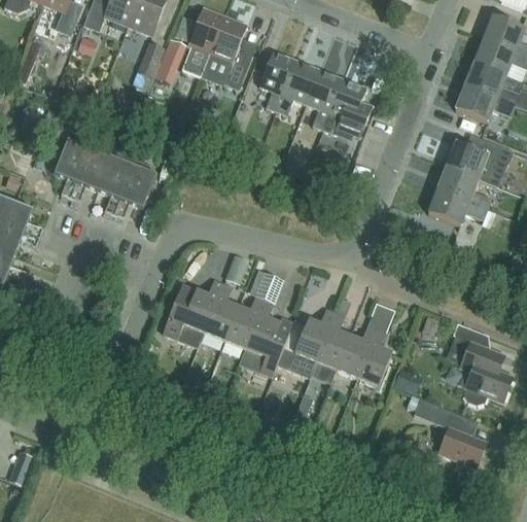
[(30,0),(42,4),(44,0),(5,0),(3,7),(18,13),(27,9),(30,0)]
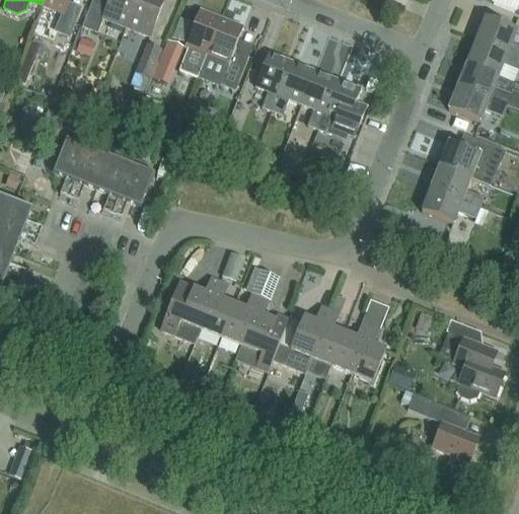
[(44,0),(42,4),(63,12),(56,28),(68,33),(77,10),(66,6),(68,0),(44,0)]
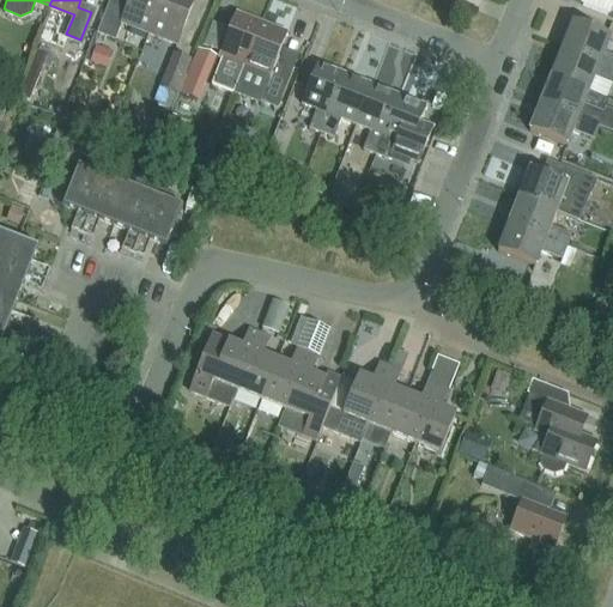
[(122,19),(149,30),(159,0),(128,0),(127,4),(117,0),(108,0),(97,30),(115,37),(122,19)]
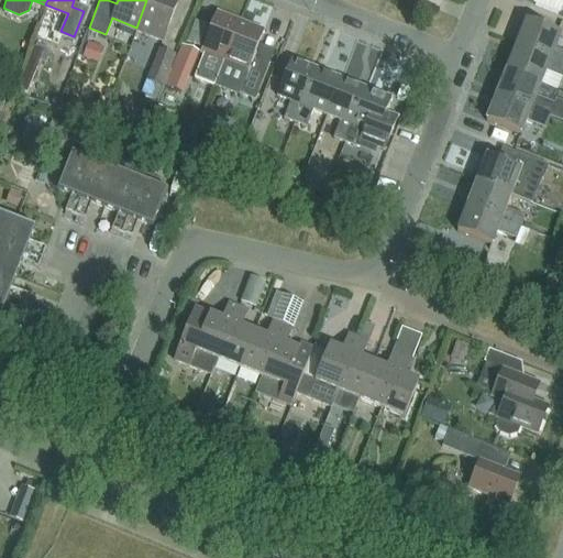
[(146,0),(136,28),(162,37),(176,0),(146,0)]
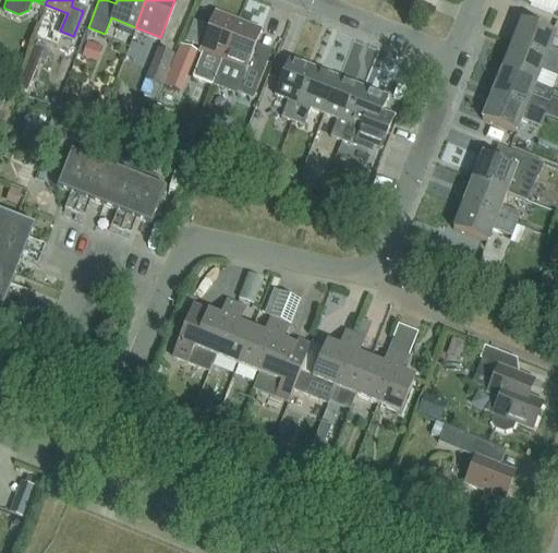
[(195,65),(192,73),(211,82),(215,73),(221,58),(222,58),(238,17),(215,9),(199,49),(202,50),(195,65)]
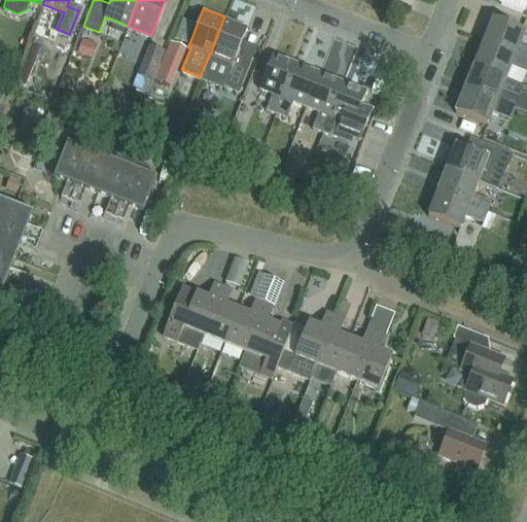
[(491,15),(481,44),(526,60),(526,44),(519,41),(524,29),(491,15)]
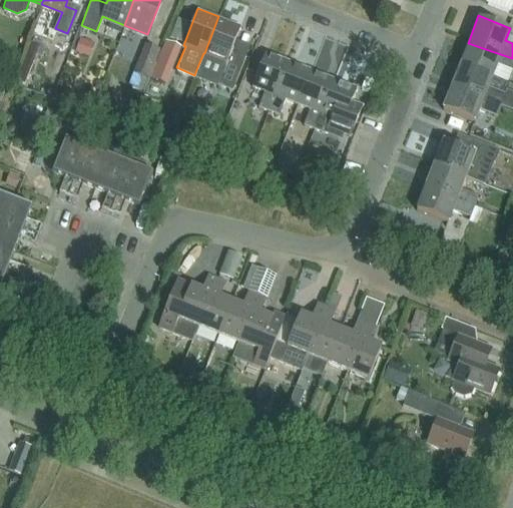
[(204,53),(196,74),(231,88),(245,53),(230,47),(239,24),(218,16),(204,53)]
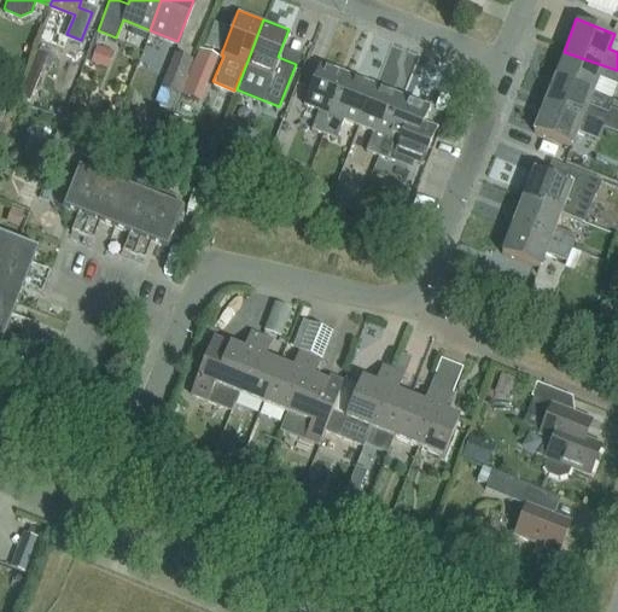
[(91,59),(101,63),(108,47),(97,42),(91,59)]
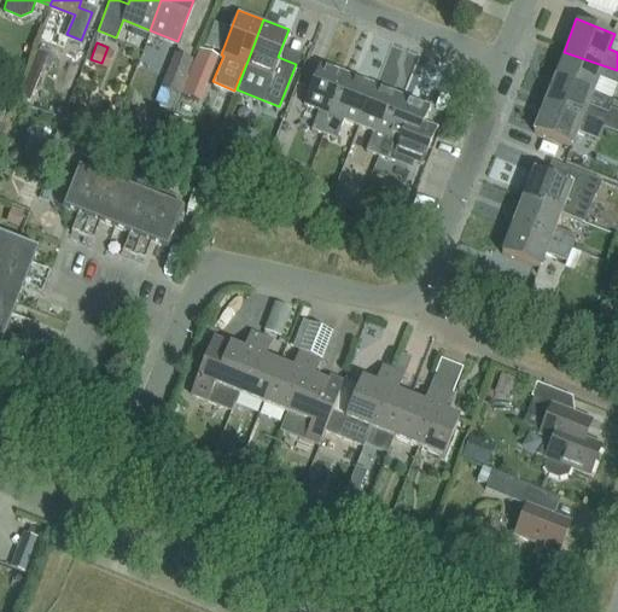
[(198,45),(181,89),(199,97),(200,98),(207,80),(217,53),(198,45)]
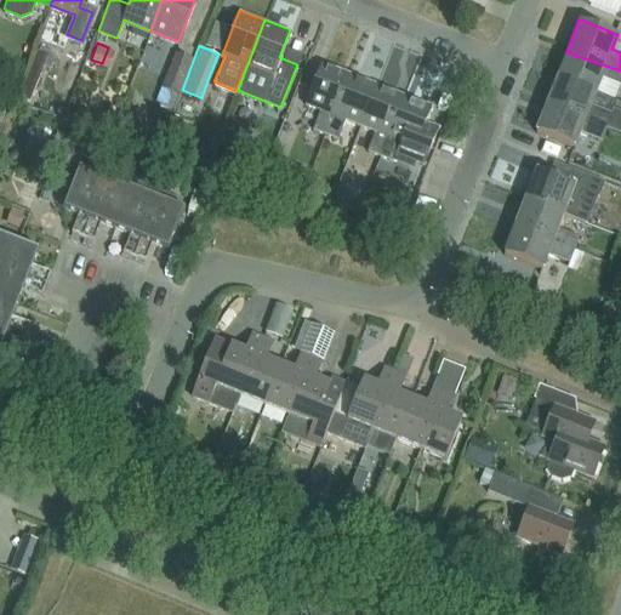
[(28,97),(47,52),(36,47),(18,94),(28,97)]
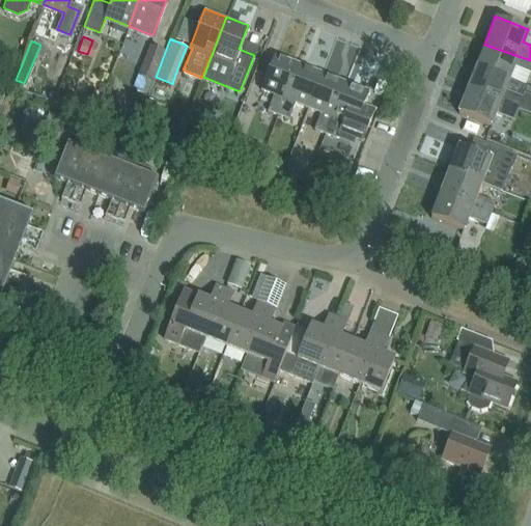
[(165,48),(148,42),(137,72),(154,78),(165,48)]
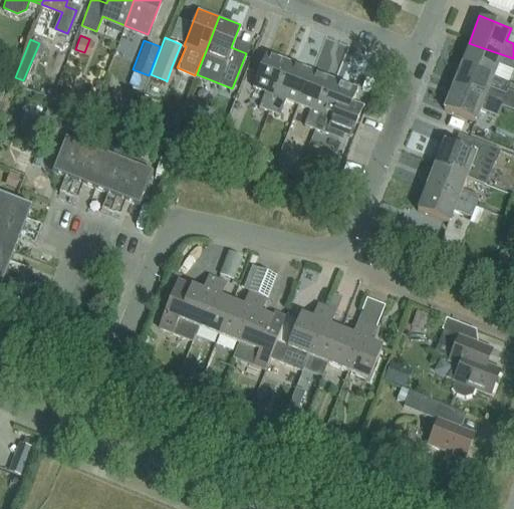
[(513,58),(469,43),(461,61),(493,73),(498,61),(513,67),(513,58)]
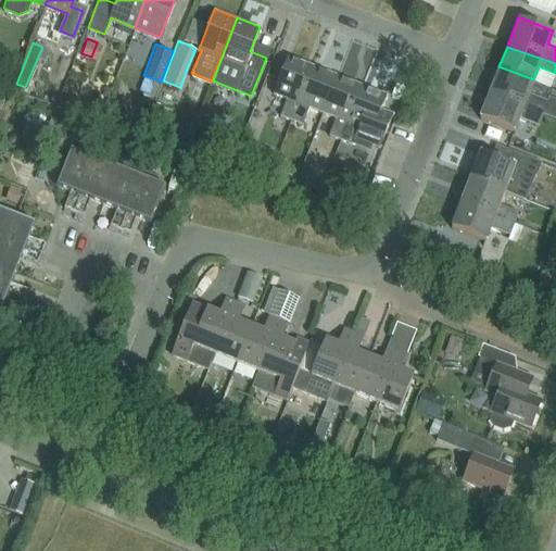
[(280,113),(291,117),(312,64),(287,54),(273,90),(287,96),(280,113)]
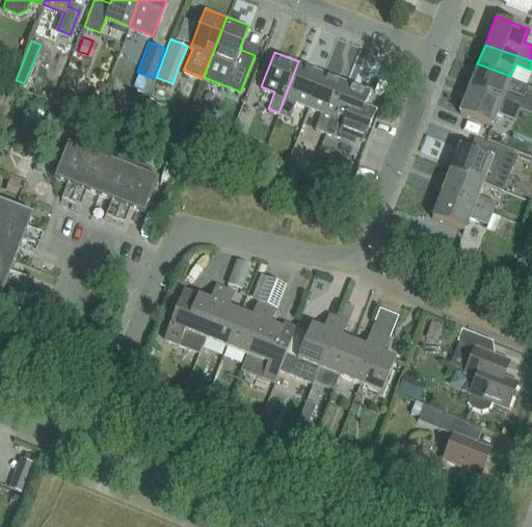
[(322,71),(298,61),(278,112),(289,116),(296,100),(309,105),(322,71)]
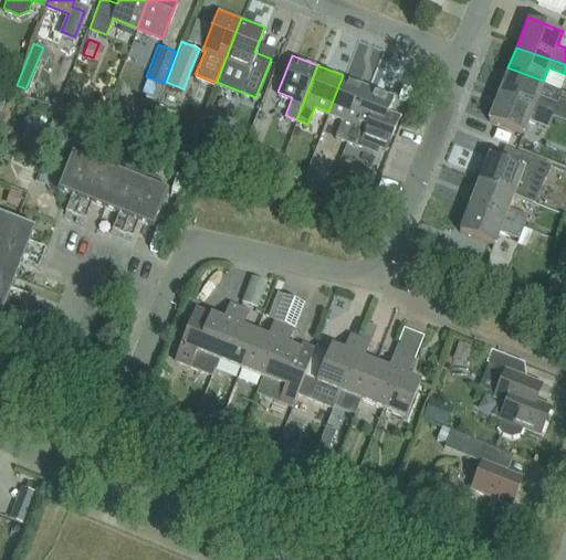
[(537,94),(543,81),(507,67),(499,92),(553,114),(565,118),(565,98),(559,96),(557,102),(537,94)]
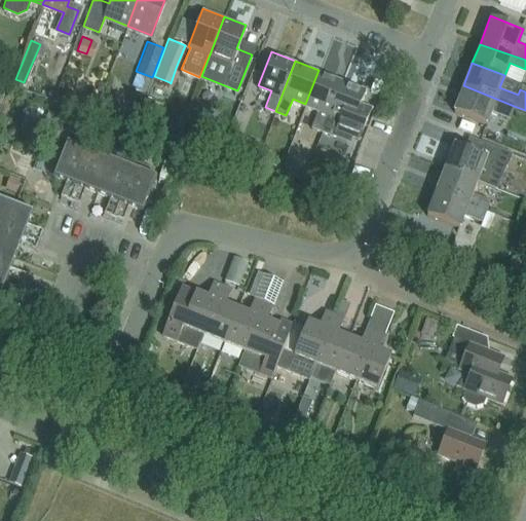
[(341,79),(318,70),(305,104),(317,109),(311,125),(322,129),(341,80),(341,79)]
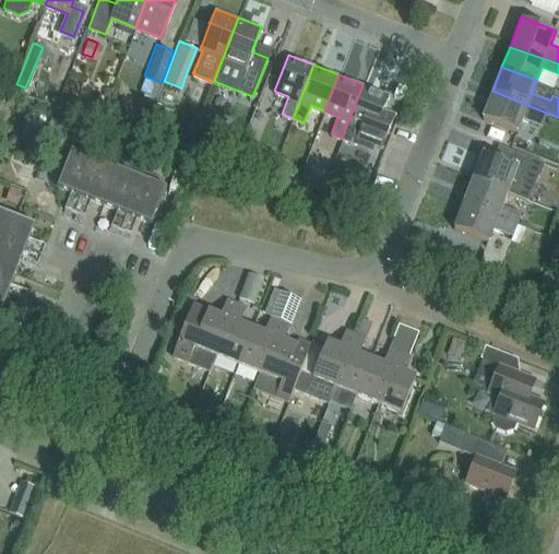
[(363,84),(363,85),(342,138),(353,142),(360,125),(373,130),(388,94),(363,84)]
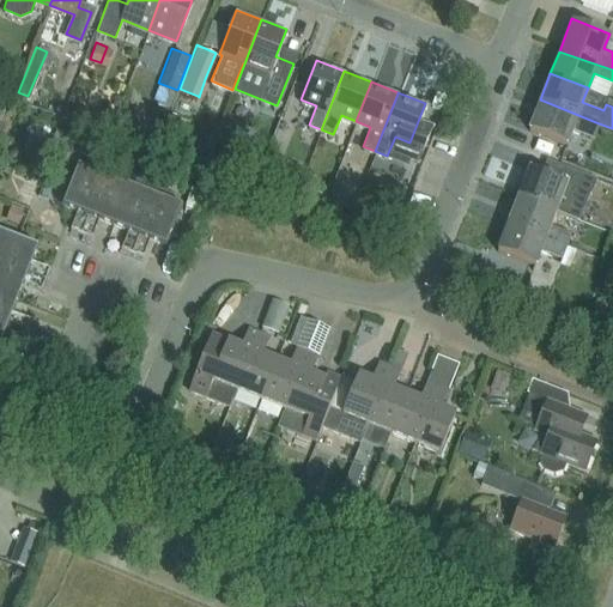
[(46,109),(60,115),(64,105),(49,99),(46,109)]
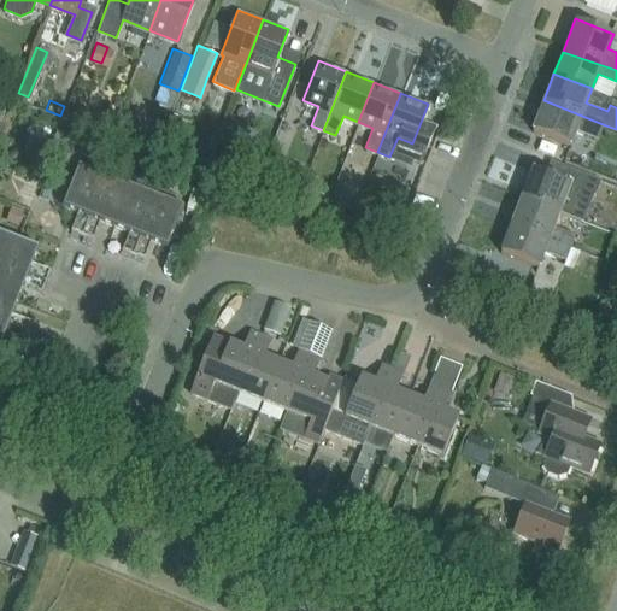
[(597,136),(603,124),(544,100),(533,128),(570,144),(576,128),(597,136)]
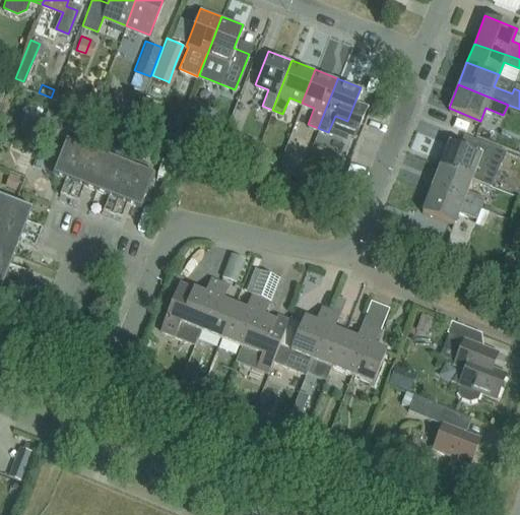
[(107,99),(98,103),(103,115),(112,111),(107,99)]
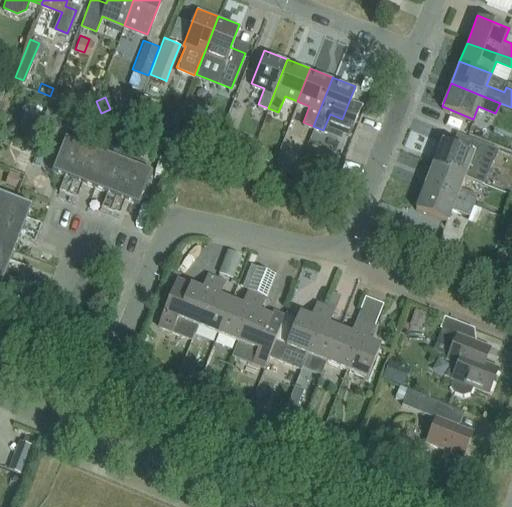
[(64,111),(51,107),(48,115),(44,113),(39,126),(56,133),(64,111)]
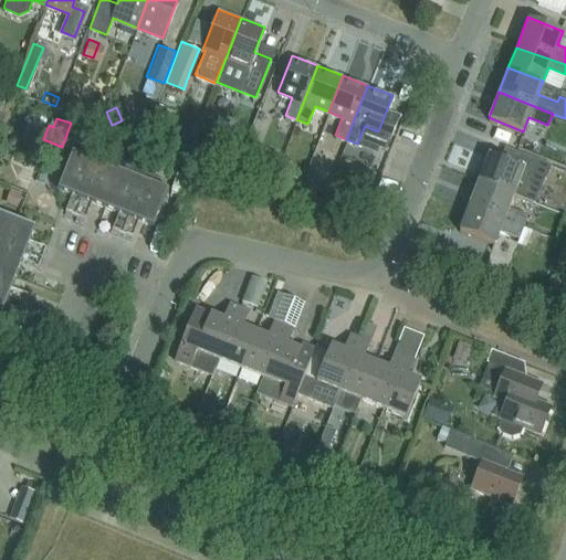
[(240,156),(233,172),(252,179),(266,185),(276,160),(262,155),(265,145),(247,138),(240,156)]
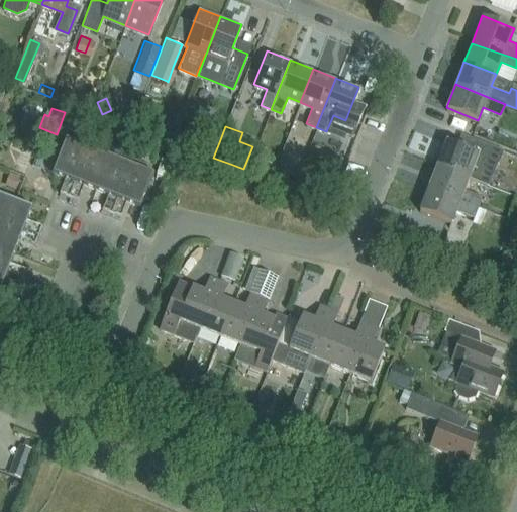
[(180,128),(175,141),(184,145),(190,132),(180,128)]
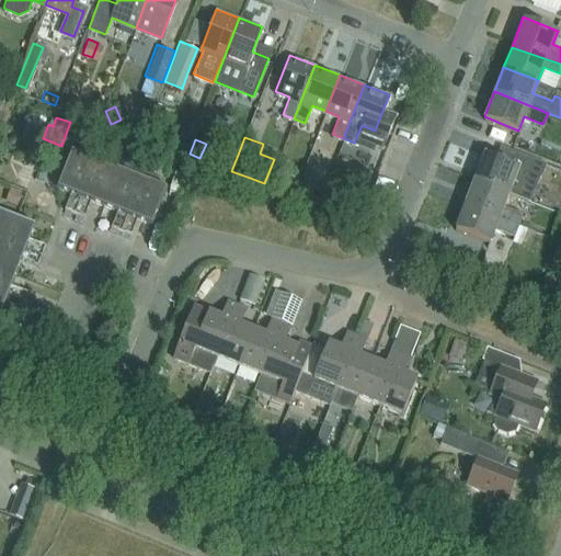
[(484,151),(474,177),(508,191),(528,199),(538,173),(540,174),(545,160),(500,144),(495,156),(484,151)]
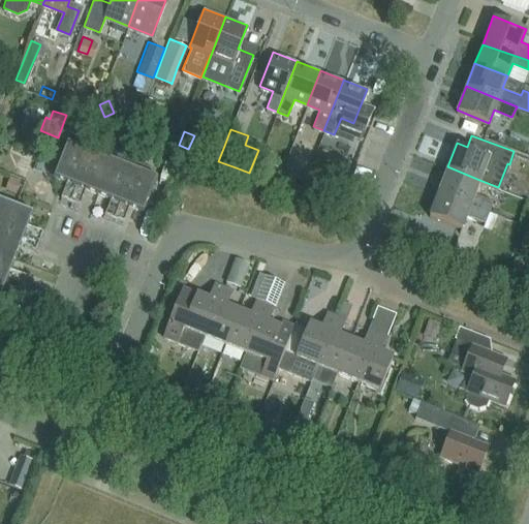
[(122,139),(118,149),(133,155),(137,145),(122,139)]
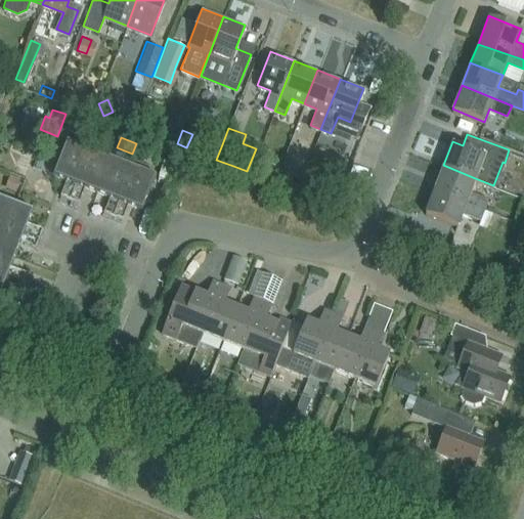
[(60,192),(70,197),(89,147),(67,138),(53,173),(66,177),(60,192)]
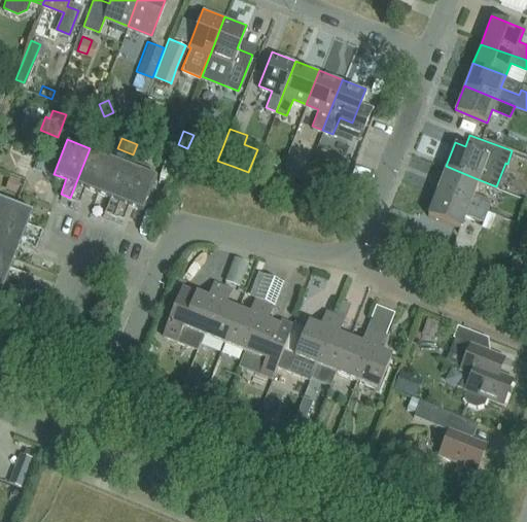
[(97,190),(109,157),(90,148),(70,198),(79,202),(85,186),(97,190)]
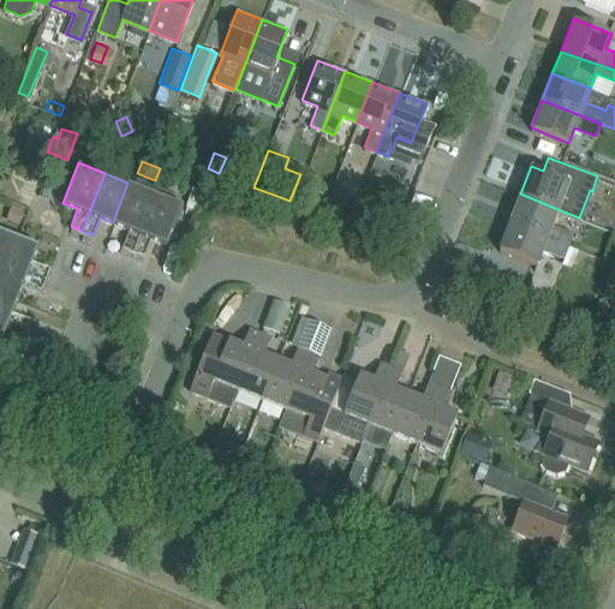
[(320,180),(305,174),(298,193),(312,198),(320,180)]
